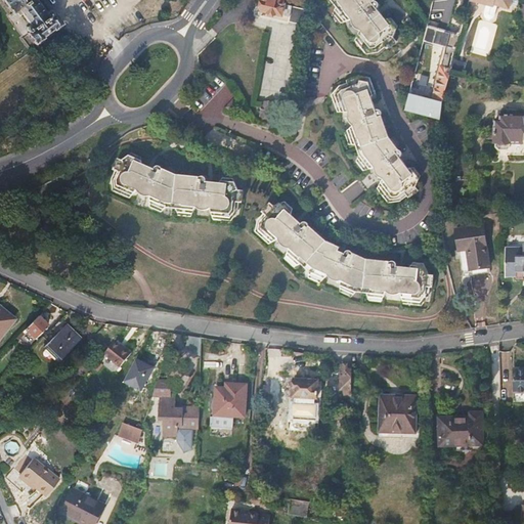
[(54,31),(63,24),(54,13),(51,11),(47,11),(45,12),(36,0),(2,0),(12,14),(17,10),(28,25),(26,27),(26,29),(28,32),(27,34),(34,44),(43,39),(42,37),(52,30),(54,31)]
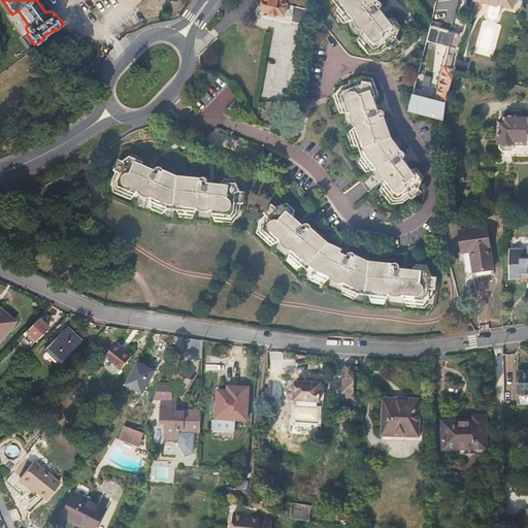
[(266,0),(264,10),(291,18),(290,22),(309,27),(312,15),(307,10),(294,6),(285,4),(286,0),(266,0)]
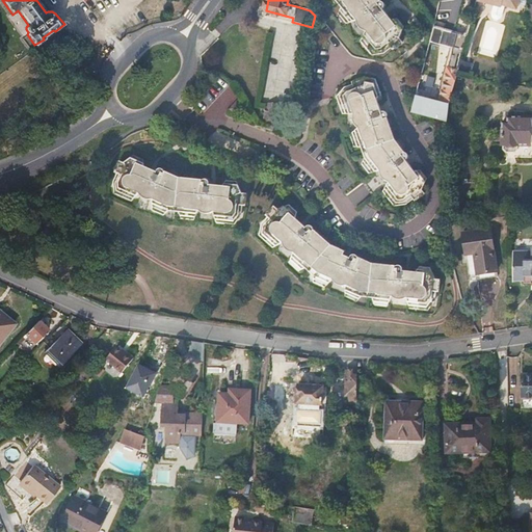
[(337,0),(343,7),(341,9),(349,20),(354,18),(357,22),(365,29),(362,35),(369,46),(372,44),(376,49),(387,42),(393,48),(402,41),(399,35),(400,29),(381,5),(382,4),(383,3),(383,2),(383,1),(382,0),(337,0)]
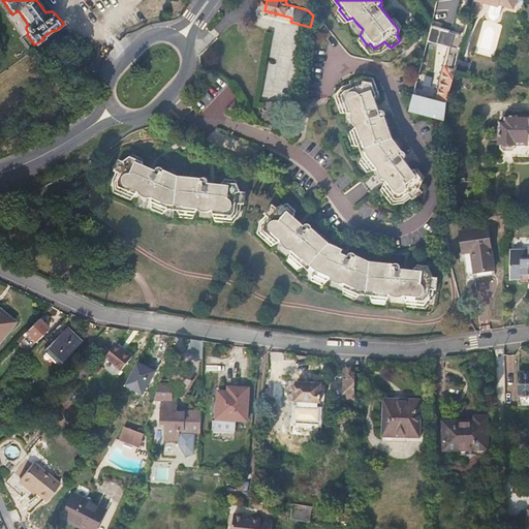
[(500,6),(492,4),(490,12),(490,14),(491,17),(497,19),(499,18),(500,14),(503,4),(500,4),(500,6)]
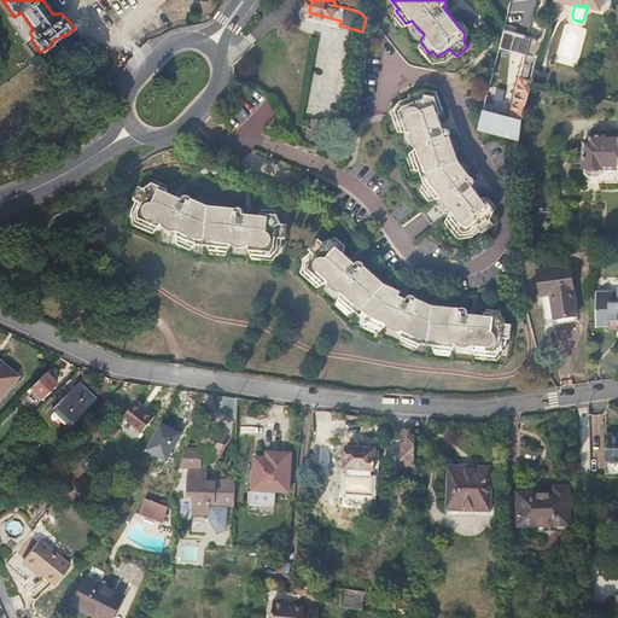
[(339,27),(340,21),(309,12),(308,18),(339,27)]
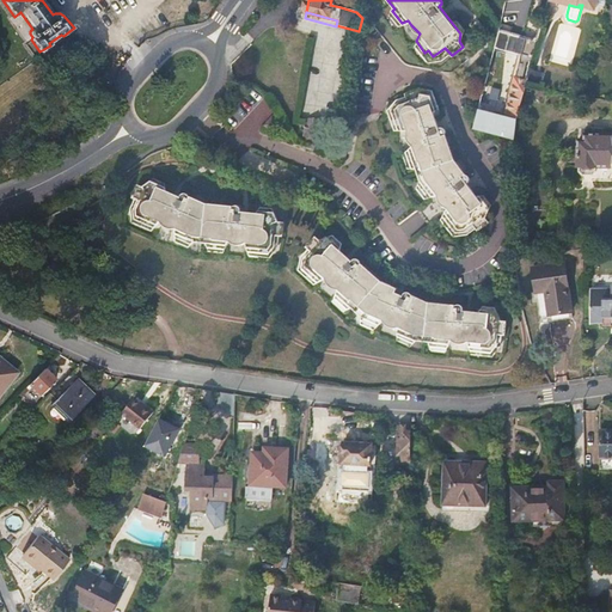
[(500,31),(495,49),(506,51),(510,34),(500,31)]
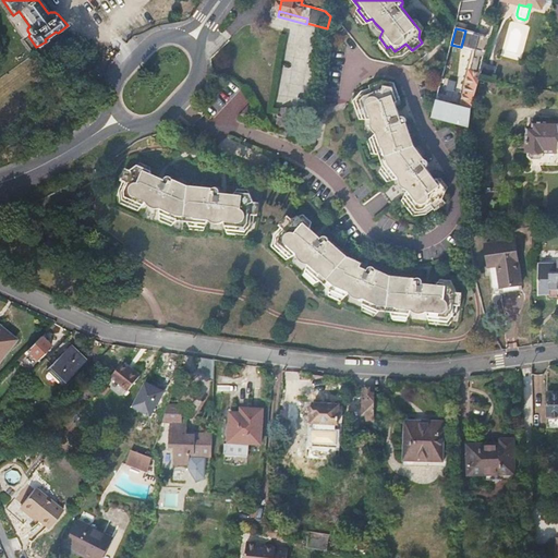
[(432,118),(470,128),(472,109),(492,37),(477,34),(473,50),(476,51),(461,107),(437,100),(432,118)]
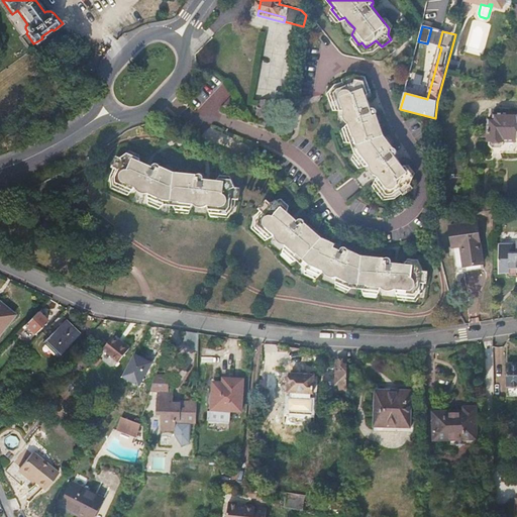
[(353,74),(341,79),(344,85),(331,91),(334,97),(331,98),(336,111),(343,111),(343,116),(347,123),(342,125),(348,139),(353,138),(358,153),(356,154),(364,165),(370,165),(371,168),(374,173),(378,176),(374,181),(382,193),(385,190),(390,197),(400,190),(405,197),(415,190),(411,185),(413,180),(396,156),(398,154),(398,153),(399,152),(399,151),(398,149),(397,148),(395,148),(394,148),(384,134),(376,115),(377,114),(378,114),(378,113),(378,112),(378,111),(378,110),(377,109),(375,108),(374,108),(372,109),(360,81),(354,78),(353,74)]
